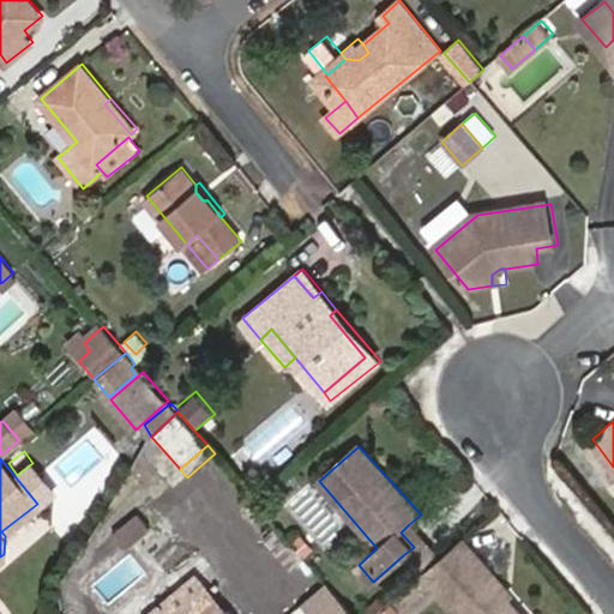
[(151,529),(137,512),(113,531),(126,548),(151,529)]
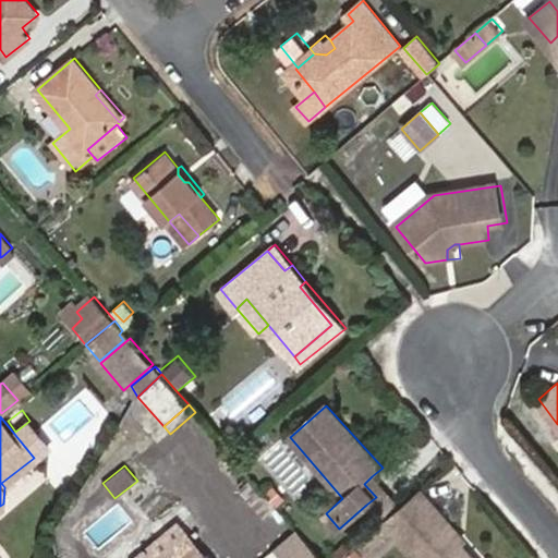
[(378,518),(396,502),(372,476),(364,484),(376,497),(366,505),(378,518)]
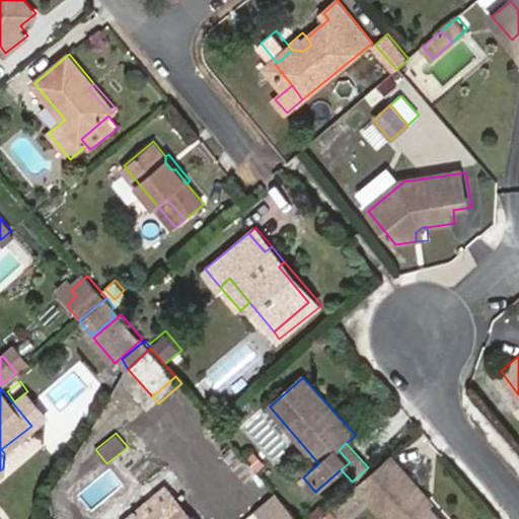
[(424,498),(426,496),(394,455),(335,506),(345,518),(349,518),(371,501),(387,518),(441,518),(431,507),(424,498)]
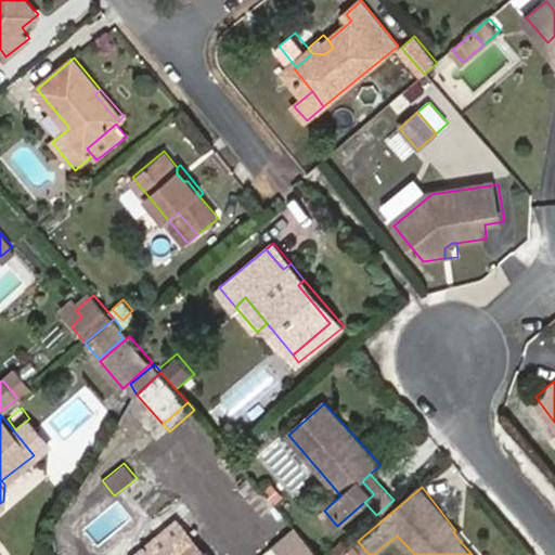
[(197,547),(176,519),(133,554),(208,554),(203,547),(197,547)]
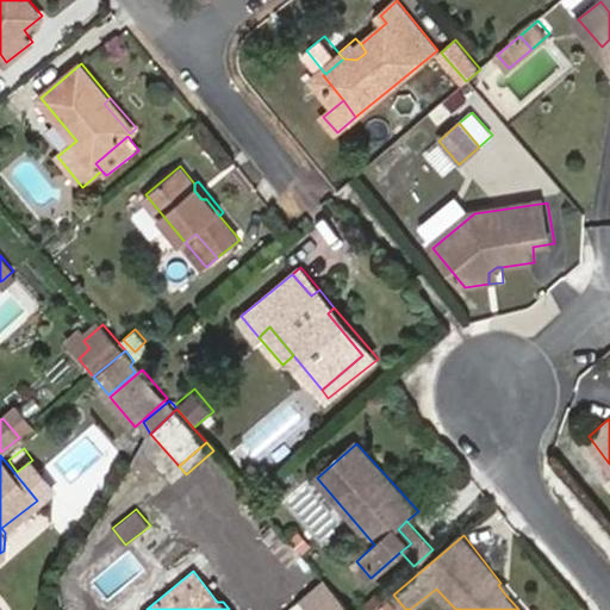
[(303,607),(305,609),(355,609),(331,582),(303,607)]
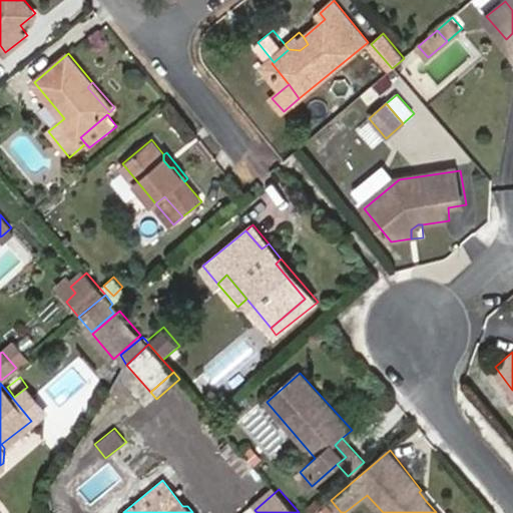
[(426,501),(429,498),(421,490),(419,492),(426,501)]
